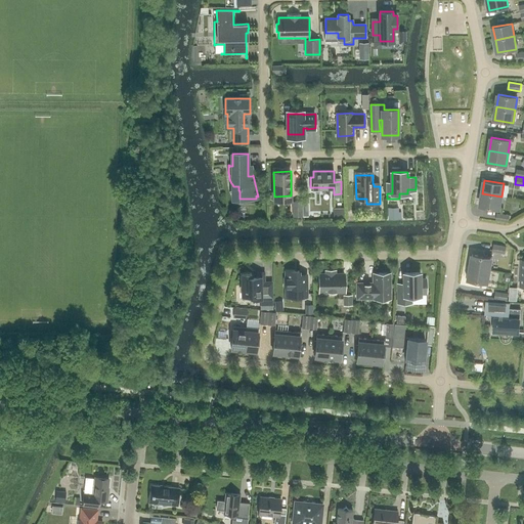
[(499,209),(501,197),(482,193),(480,206),(499,209)]
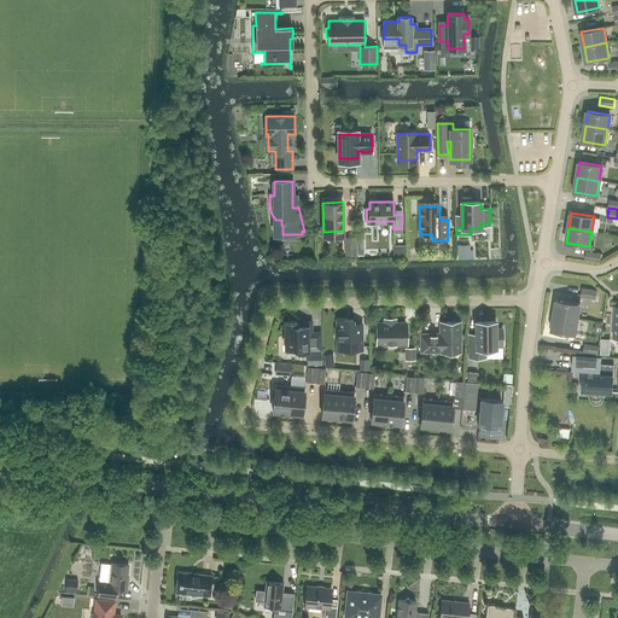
[(345,255),(357,254),(357,239),(357,237),(345,237),(345,255)]
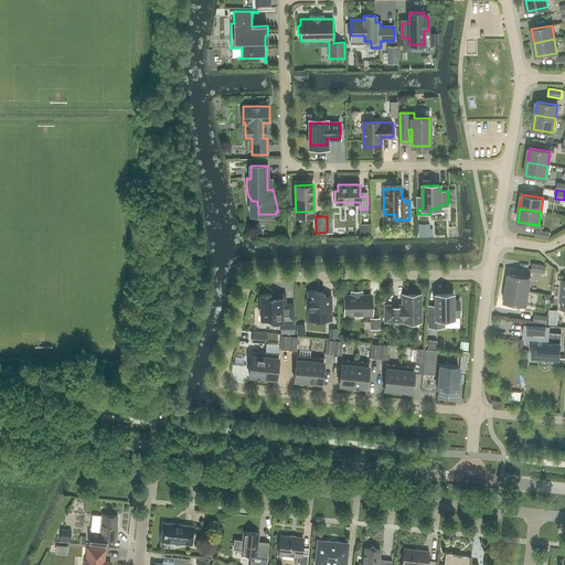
[(362,224),(362,235),(372,235),(372,224),(362,224)]
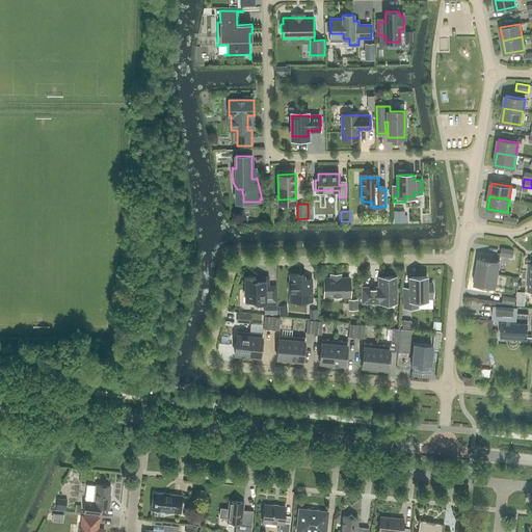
[(407,215),(405,215),(404,211),(395,211),(395,215),(395,222),(407,222),(407,215)]
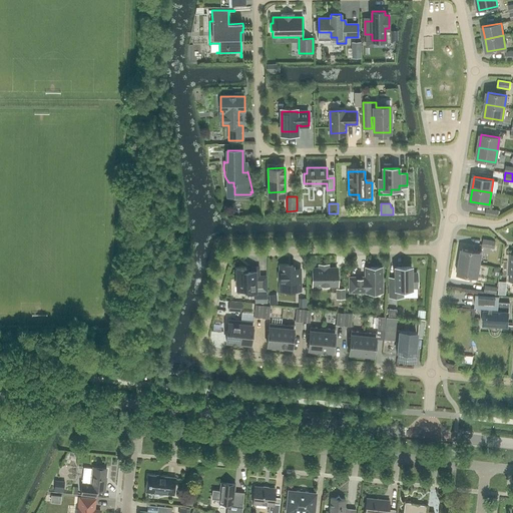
[(499,210),(487,208),(486,215),(498,217),(499,210)]
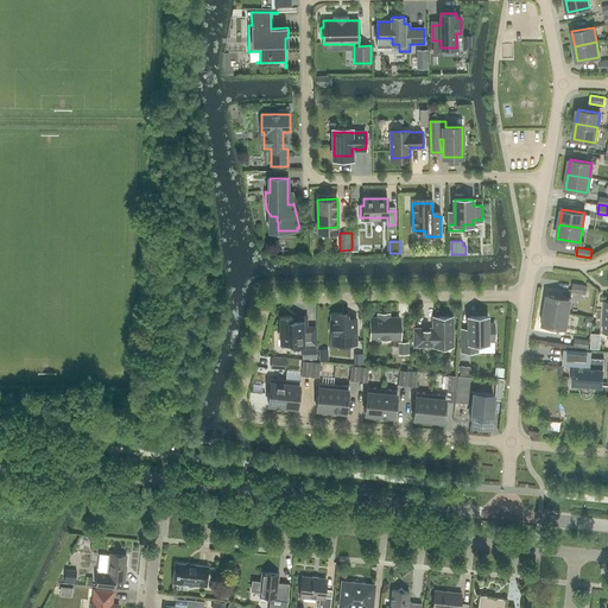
[(587,295),(588,286),(572,284),(571,292),(587,295)]
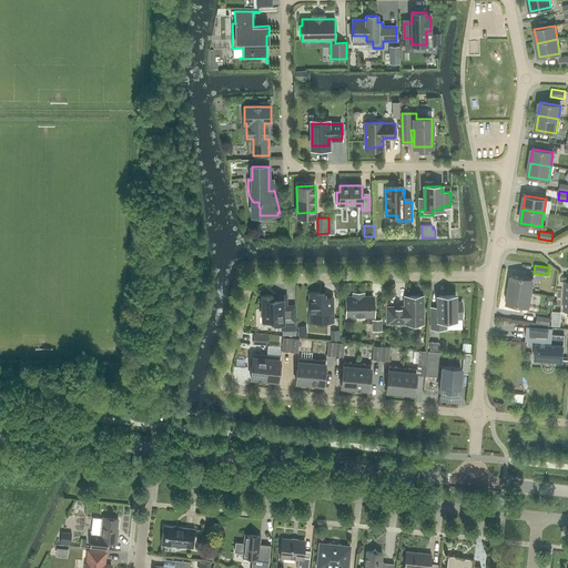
[(533,280),(513,276),(510,290),(530,293),(533,280)]
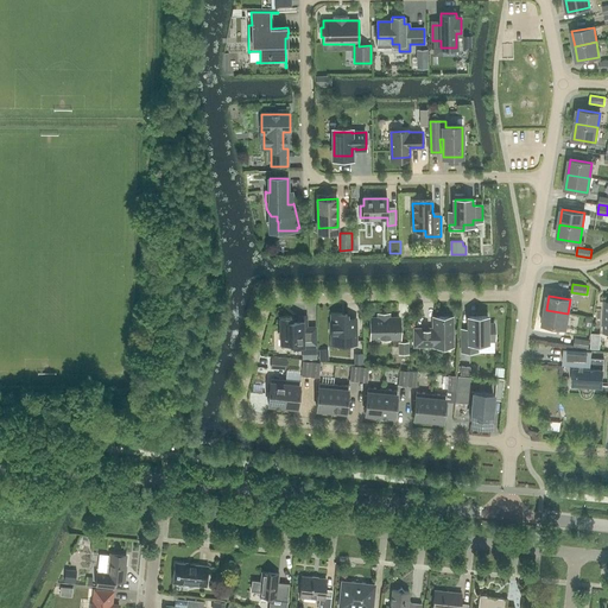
[(565,329),(568,314),(546,310),(544,325),(565,329)]
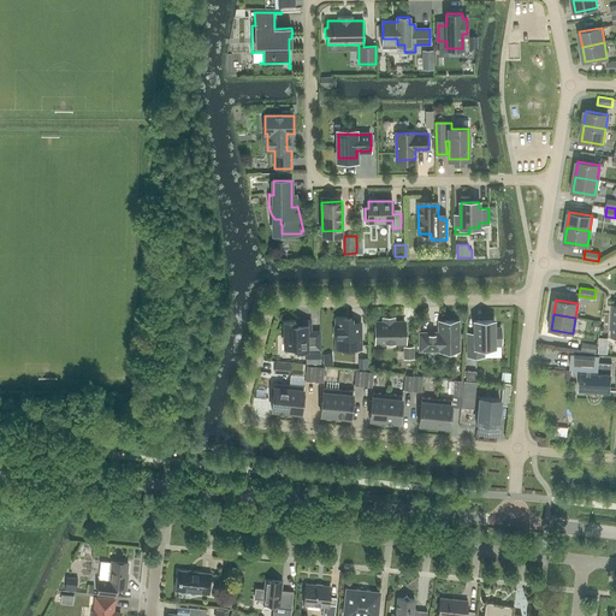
[(377,324),(377,343),(406,343),(406,323),(395,323),(395,318),(384,318),(384,323),(377,324)]
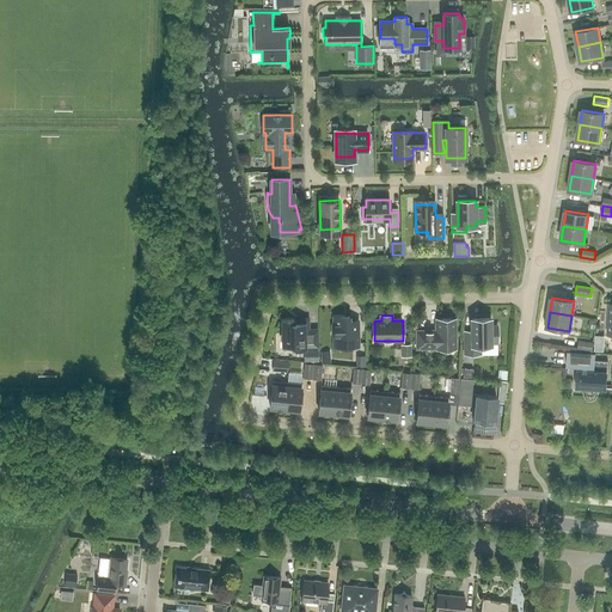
[(332,325),(332,335),(335,335),(335,343),(359,343),(359,320),(349,320),(349,317),(334,317),(335,325),(332,325)]
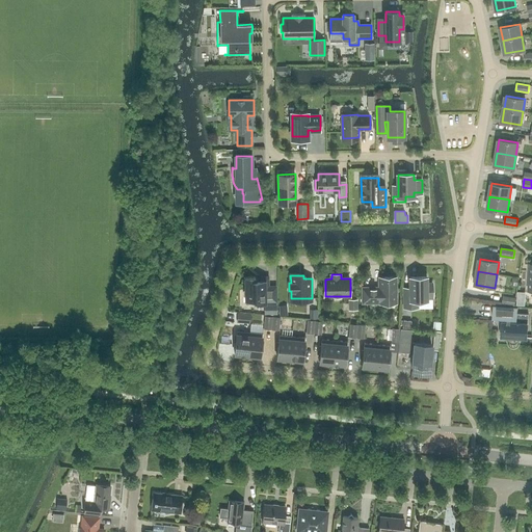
[(268,287),(268,277),(245,277),(246,302),(265,302),(265,301),(275,300),(275,287),(268,287)]
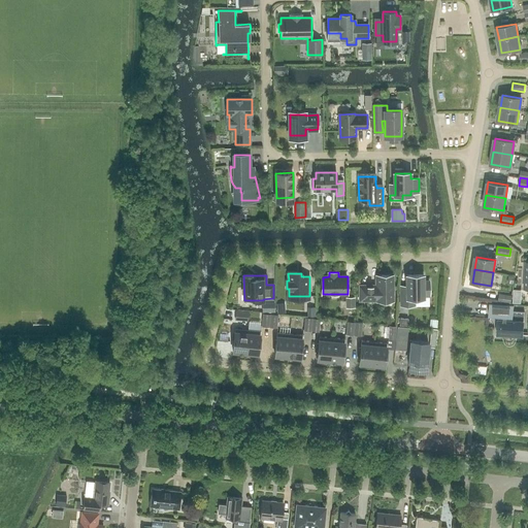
[(392,275),(377,275),(377,286),(361,286),(361,299),(374,299),(374,296),(393,296),(392,275)]
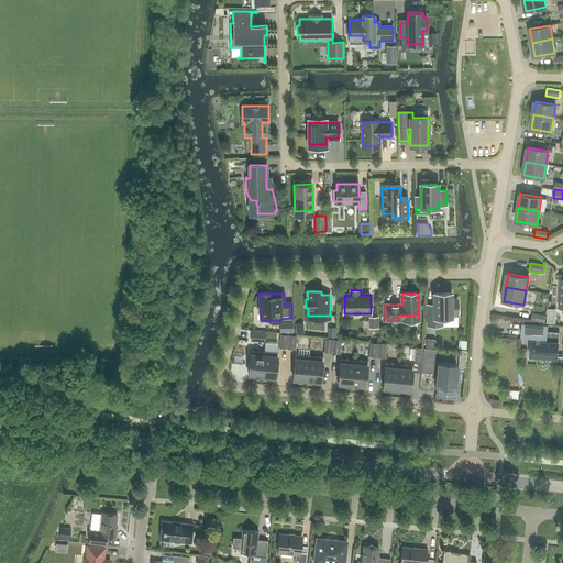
[(451,294),(434,294),(434,306),(428,306),(428,326),(442,326),(442,317),(451,317),(451,311),(457,311),(457,300),(451,300),(451,294)]
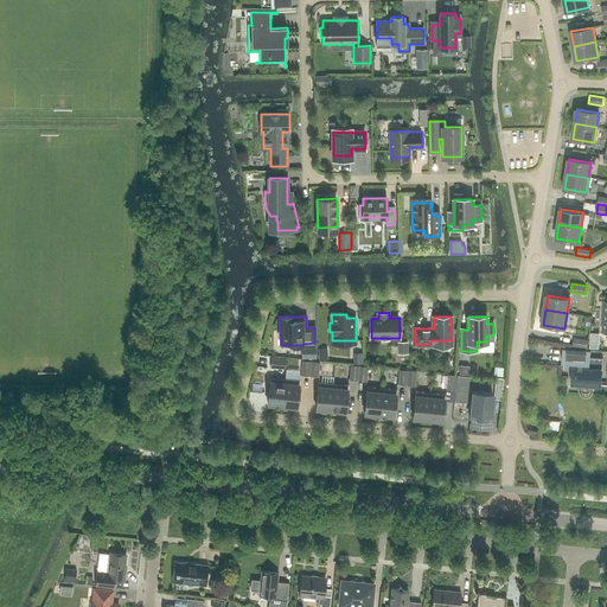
[(588,349),(589,340),(574,338),(573,346),(588,349)]
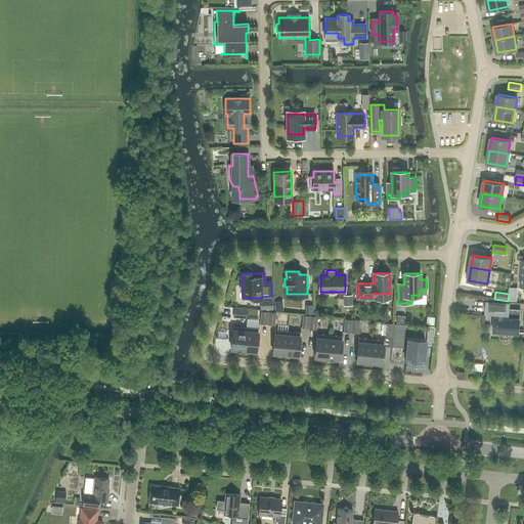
[(353,305),(352,295),(343,295),(344,305),(353,305)]
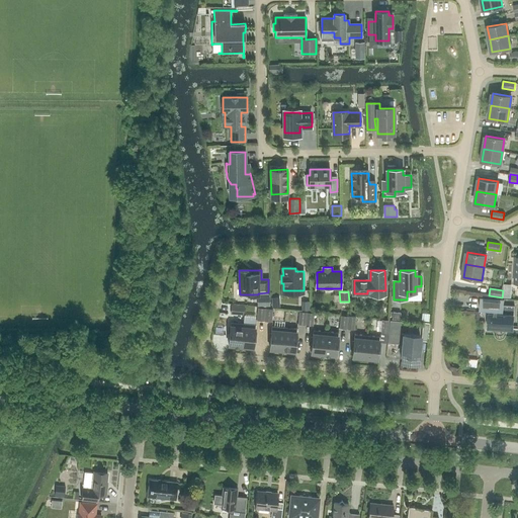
[(270,306),(270,296),(258,296),(258,306),(270,306)]
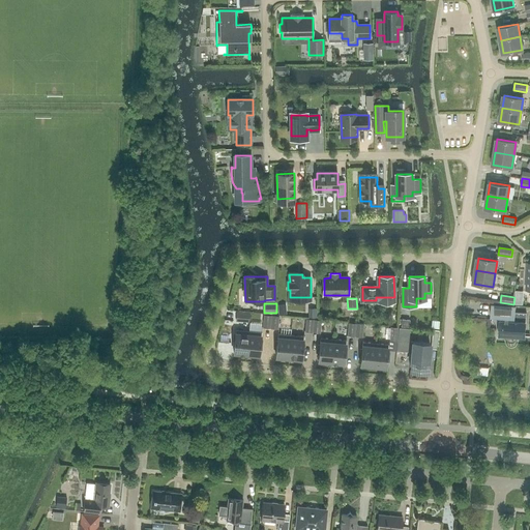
[(525,337),(527,313),(513,312),(513,306),(516,306),(492,304),(491,317),(504,318),(504,320),(500,320),(499,335),(525,337)]
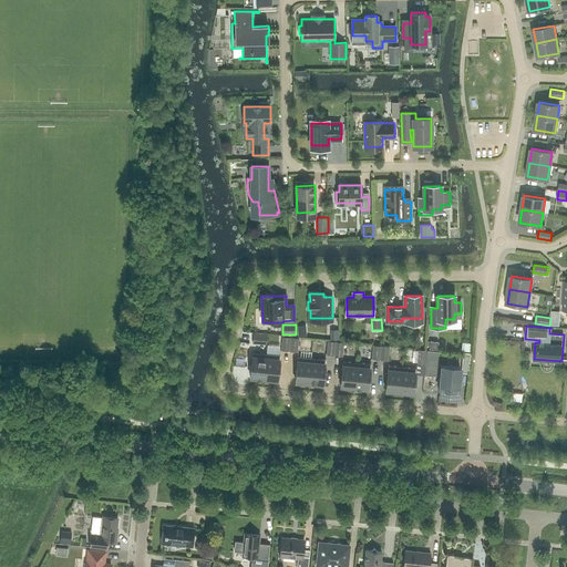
[(267,344),(267,334),(254,333),(253,343),(267,344)]
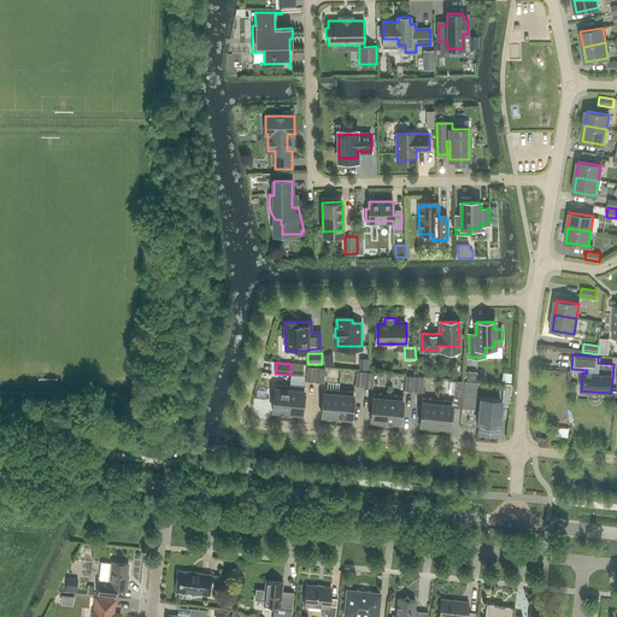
[(315,382),(316,366),(307,366),(306,381),(315,382)]
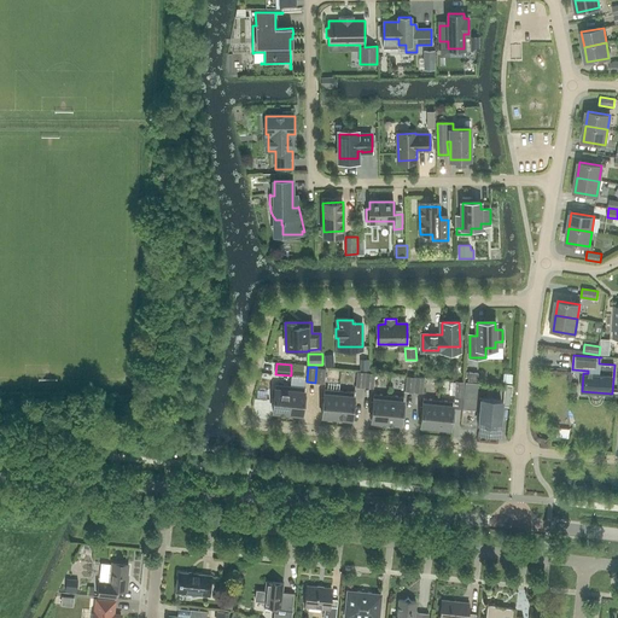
[(325,384),(326,368),(316,367),(315,383),(325,384)]
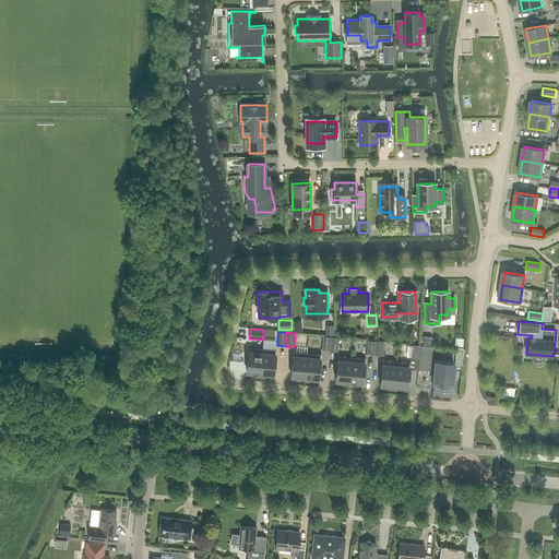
[(330,351),(331,337),(323,336),(322,349),(330,351)]
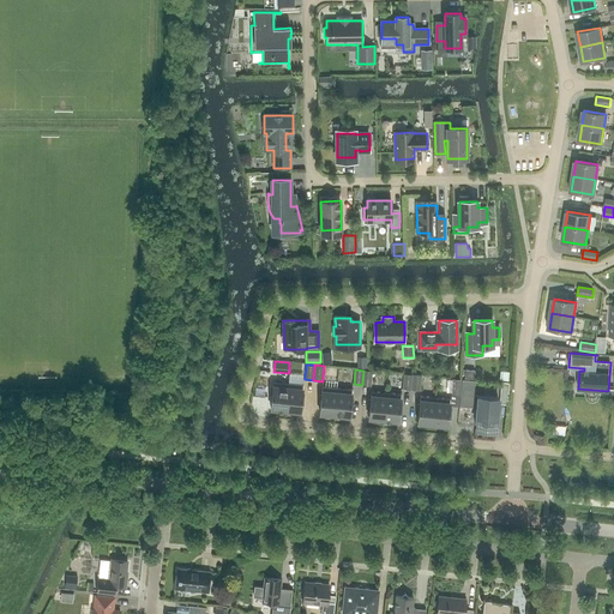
[(372,386),(373,371),(363,371),(362,385),(372,386)]
